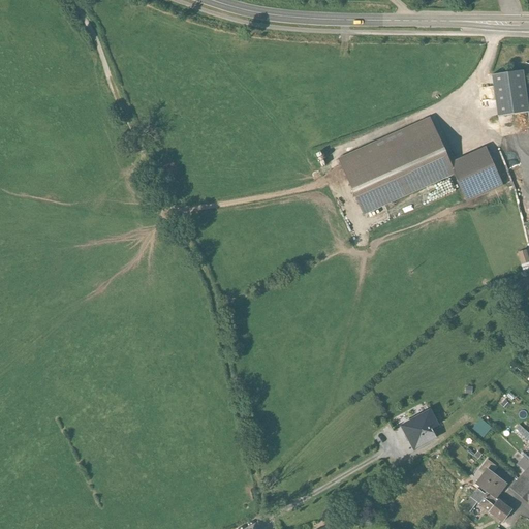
[(521,69),(492,73),(498,115),(527,110),(521,69)]
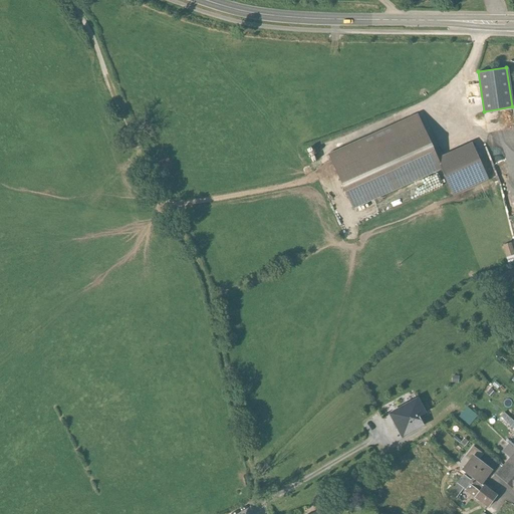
[(419,115),(327,157),(352,212),(443,171),(437,157),(419,115)]
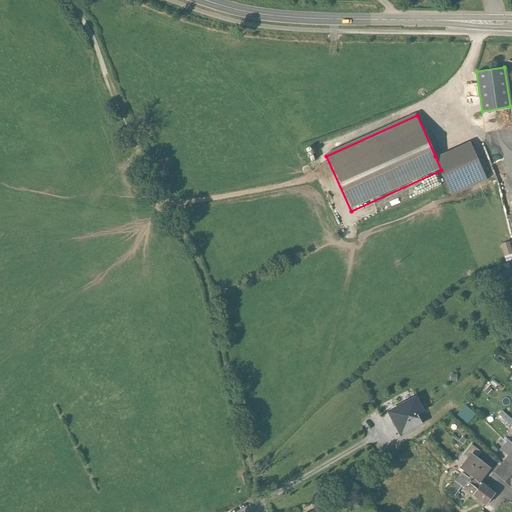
[(485,181),(469,142),(435,156),(441,170),(453,194),(485,181)]
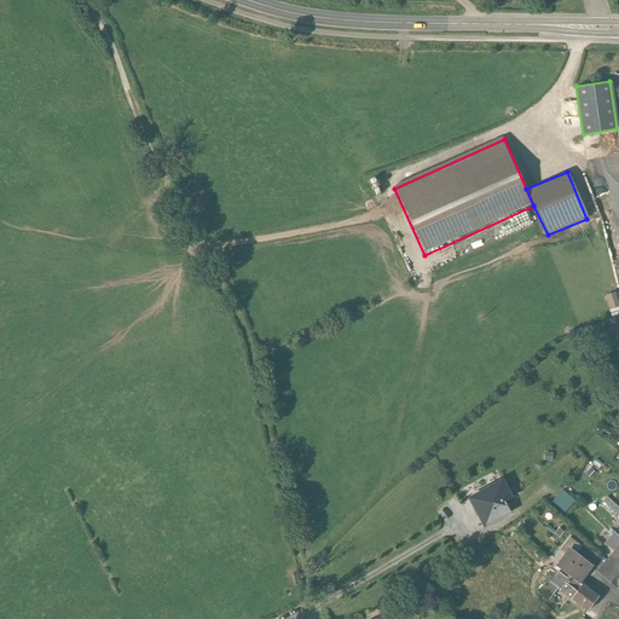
[(493,231),(497,239),(536,221),(532,213),(493,231)]
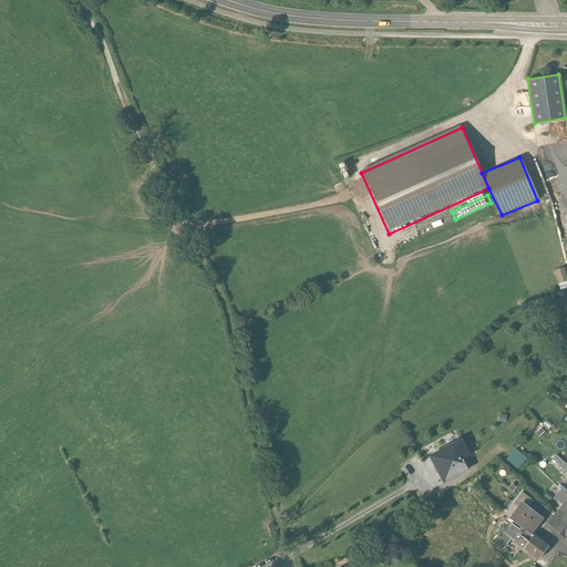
[(566,279),(564,269),(555,271),(562,291),(566,289),(566,279)]
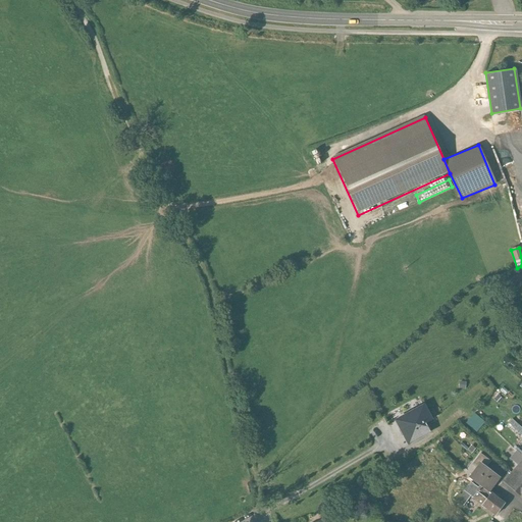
[(408,414),(421,438),(431,432),(430,429),(452,417),(449,411),(458,405),(450,390),(408,414)]
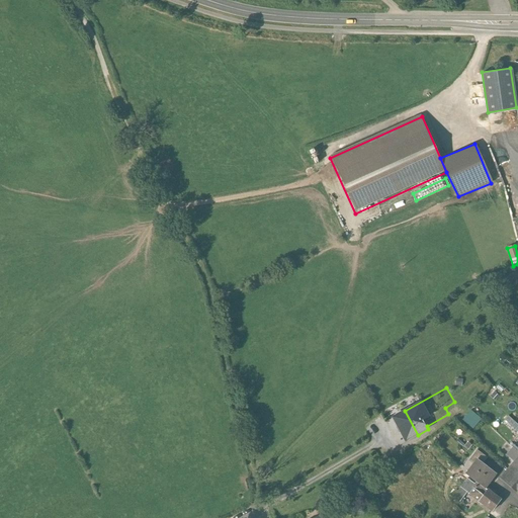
[(475,428),(482,420),(471,411),(464,419),(475,428)]
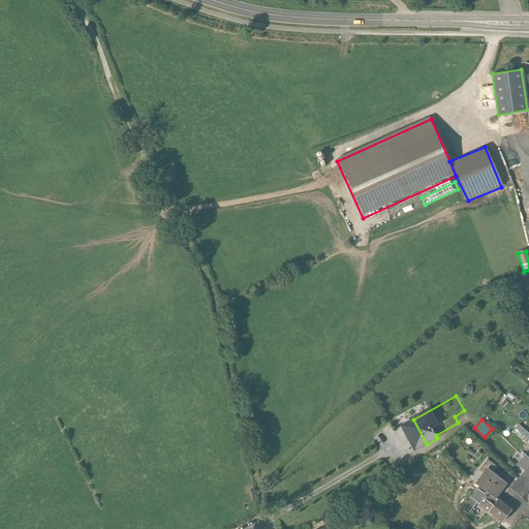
[(528,433),(519,425),(515,430),(528,441),(528,433)]
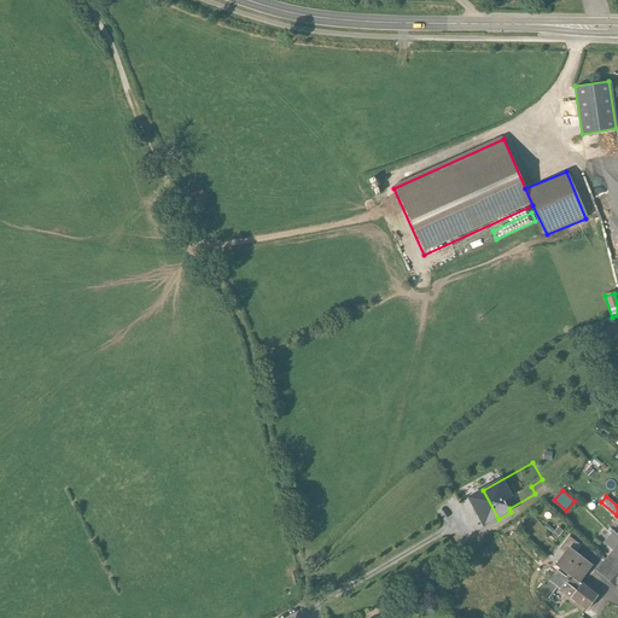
[(617,540),(613,535),(604,546),(614,554),(596,573),(617,593),(617,540)]
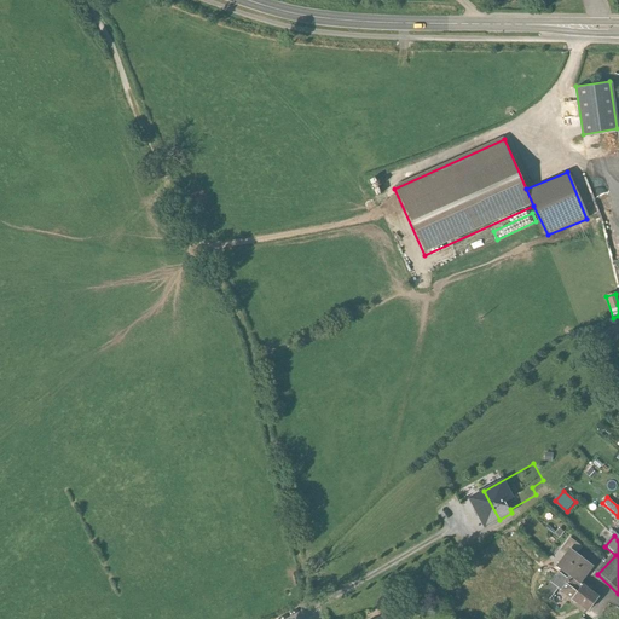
[(579,585),(582,583),(594,566),(578,554),(583,548),(570,537),(559,551),(565,556),(556,567),(560,570),(579,585)]
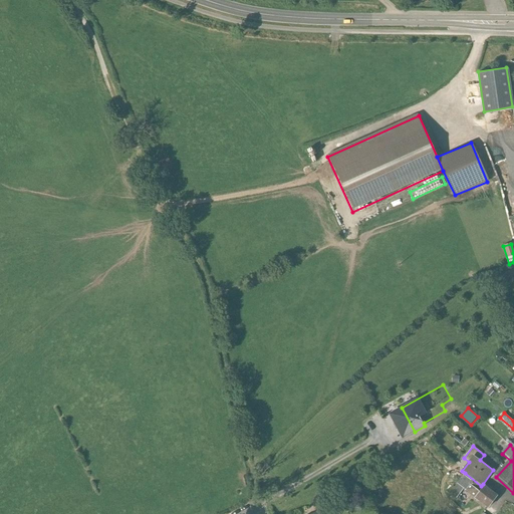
[(481,486),(465,473),(450,494),(456,499),(464,489),(489,508),(498,496),(483,484),(481,486)]
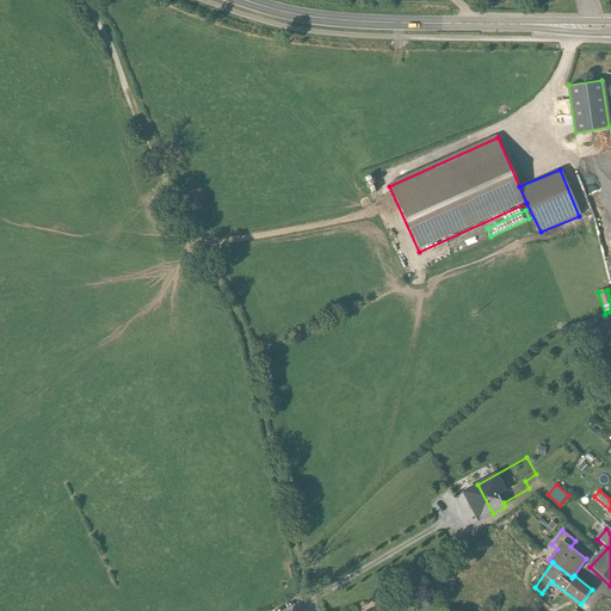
[(380,610),(384,609),(378,598),(357,610),(380,610)]
